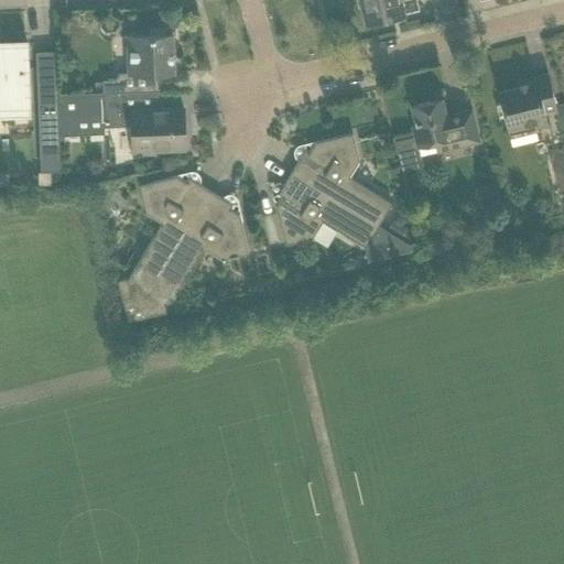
[(419,9),(416,0),(360,0),(366,22),(419,9)]
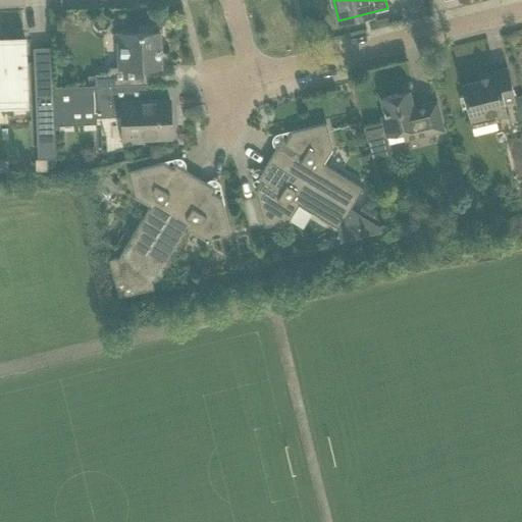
[(117,34),(118,54),(119,66),(111,67),(105,73),(94,74),(95,85),(132,84),(132,85),(148,84),(148,66),(160,66),(158,32),(154,32),(154,28),(138,29),(138,33),(117,34)]
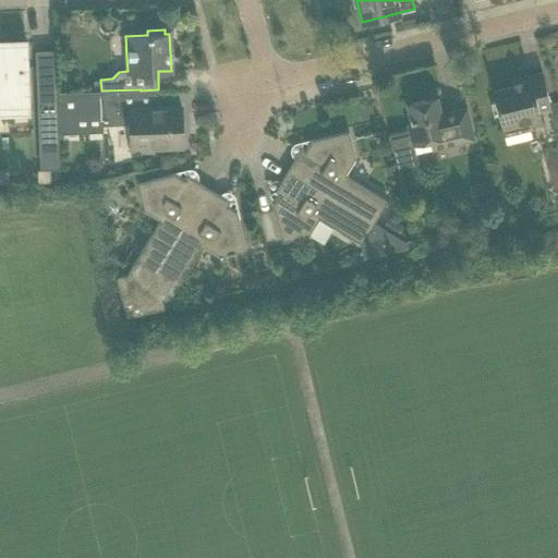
[(29,86),(28,60),(27,41),(0,41),(0,111),(29,110),(28,86),(29,86)]
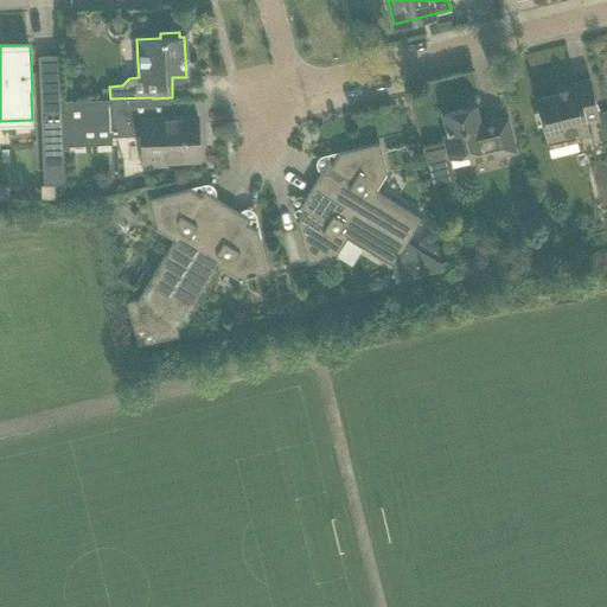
[(40,58),(45,185),(65,185),(63,146),(62,101),(61,57),(40,58)]
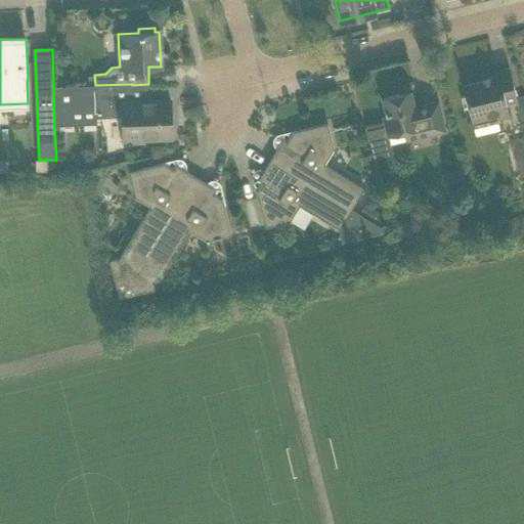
[(481,81),(463,85),(467,105),(472,125),(475,135),(500,128),(497,118),(509,116),(506,105),(517,102),(514,88),(509,68),(487,73),(480,75),(481,81)]
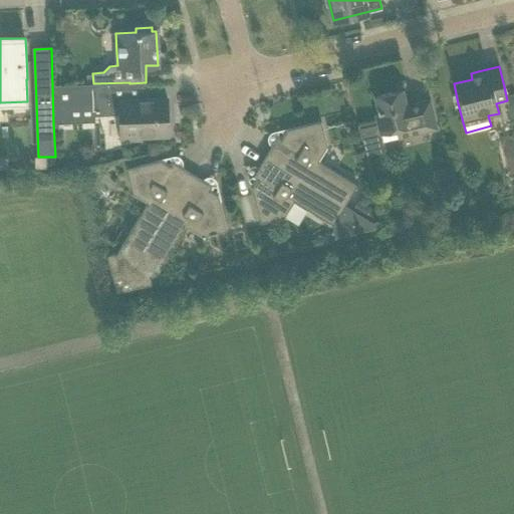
[(131,99),(130,83),(130,82),(93,83),(94,115),(119,114),(120,140),(141,139),(140,137),(168,136),(167,98),(131,99)]
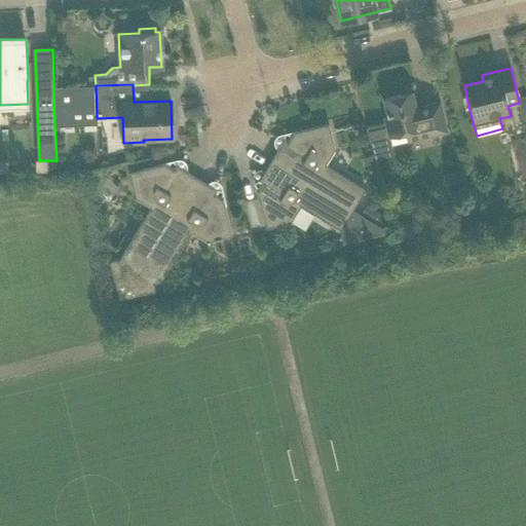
[(69,86),(53,87),(54,126),(71,125),(69,86)]
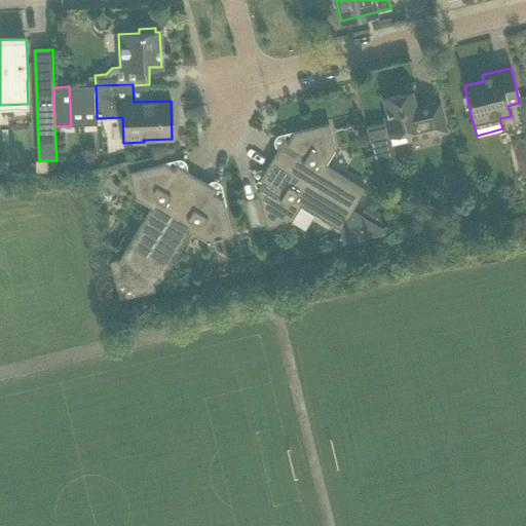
[(384,118),(388,137),(406,133),(408,141),(447,132),(444,122),(440,102),(415,108),(412,92),(383,99),(388,117),(384,118)]
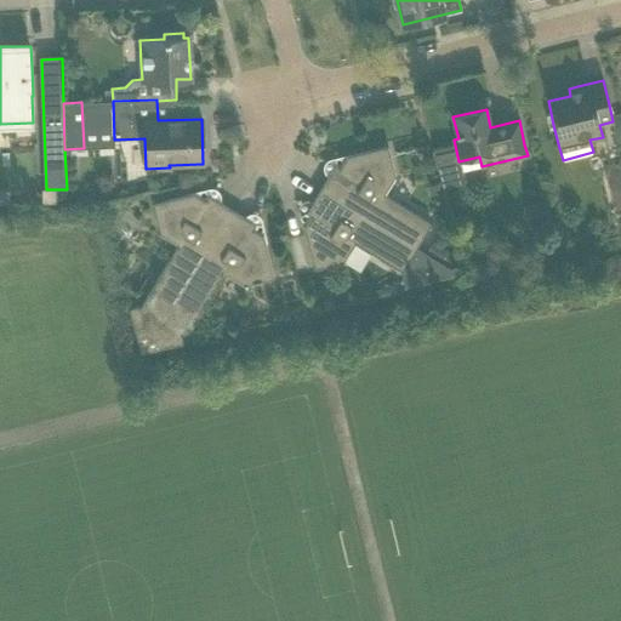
[(396,176),(393,171),(388,147),(346,157),(340,167),(335,165),(320,189),(416,248),(431,223),(383,195),(396,176)]
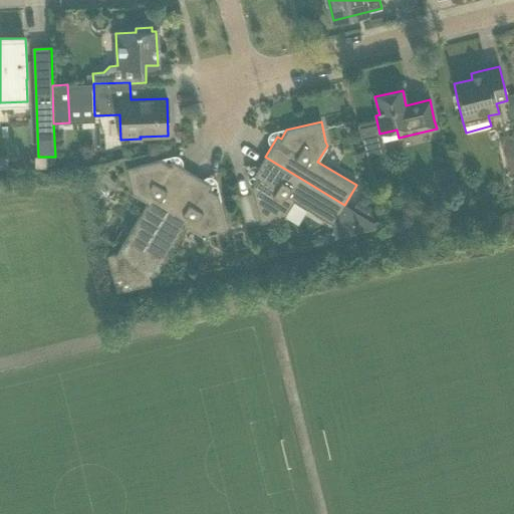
[(344,205),(265,157),(253,177),(257,179),(251,188),(260,222),(279,218),(284,216),(293,201),(332,225),(344,205)]
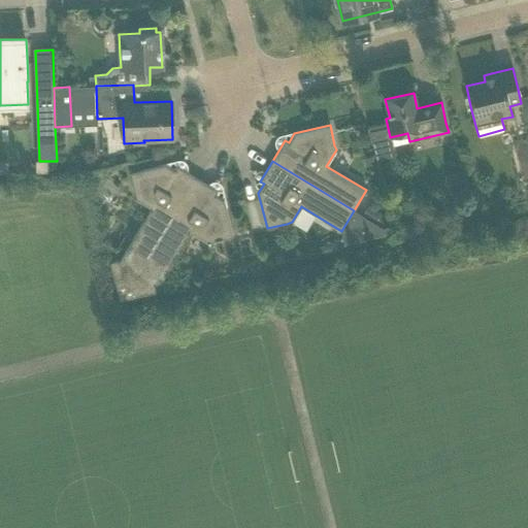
[(124,298),(197,179),(176,166),(173,171),(164,165),(129,173),(134,194),(135,199),(152,208),(119,261),(110,263),(120,299),(124,298)]
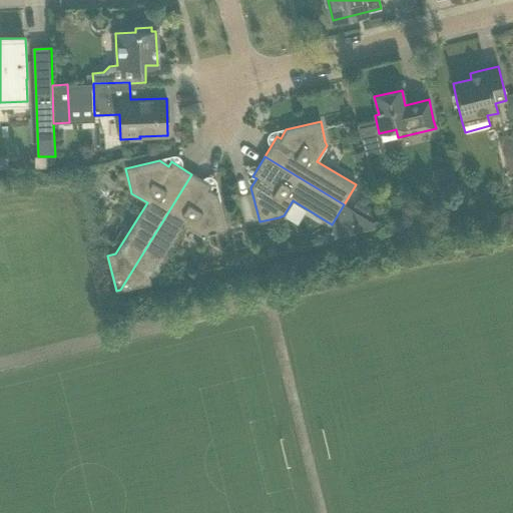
[(201,235),(206,234),(225,229),(217,195),(208,190),(211,186),(191,174),(120,290),(151,283),(150,276),(157,274),(186,226),(201,235)]
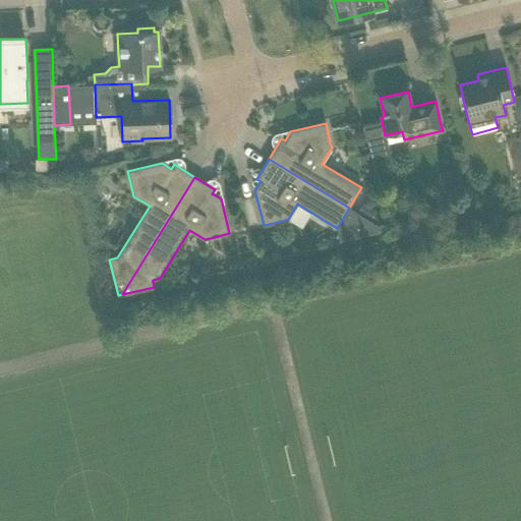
[(362,206),(352,224),(363,231),(374,213),(362,206)]
